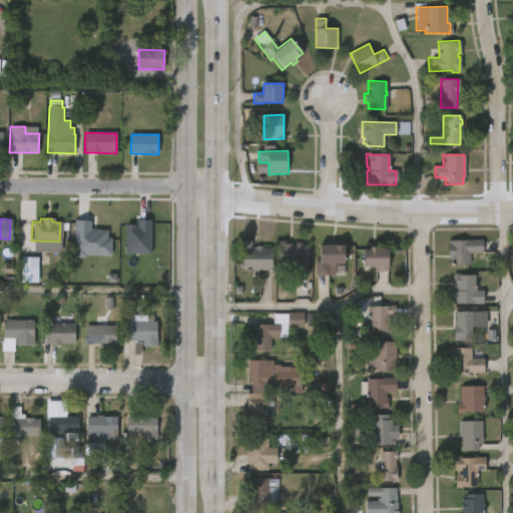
[(109,258),(110,230),(90,229),(91,221),(74,220),(74,257),(109,258)]
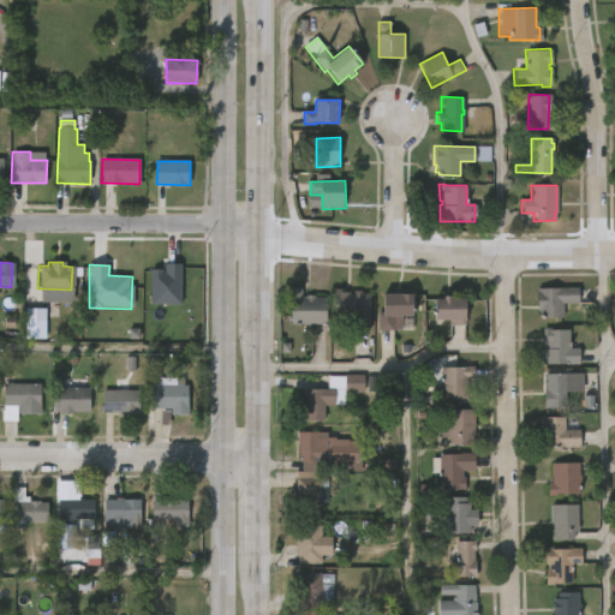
[(181,264),(163,264),(163,269),(150,269),(150,304),(181,304),(181,264)]
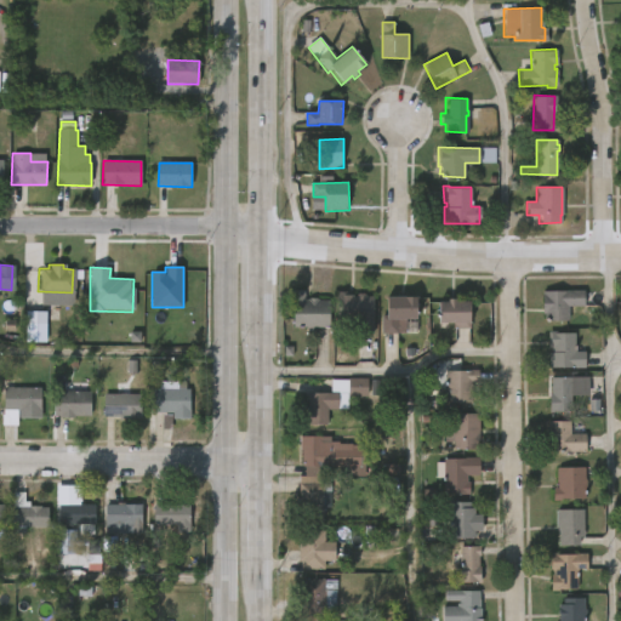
[(306,289),(306,300),(309,300),(309,297),(330,298),(330,326),(294,326),(294,289),(306,289)]
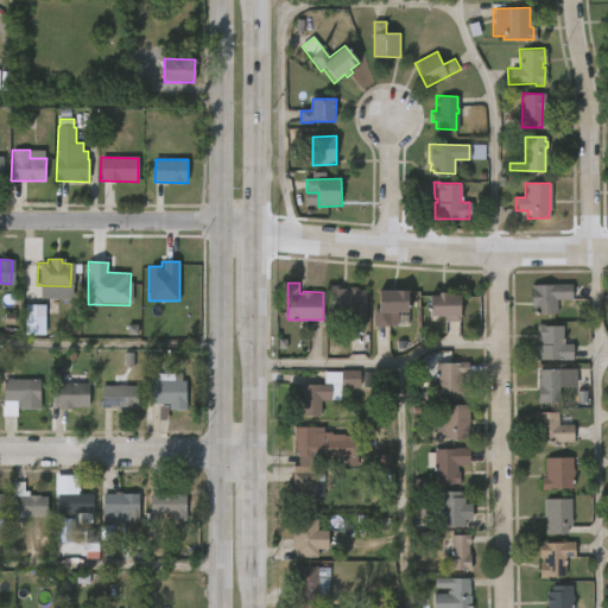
[(341,284),(341,287),(347,287),(347,289),(350,289),(350,286),(367,289),(367,325),(350,325),(350,310),(331,310),(331,284),(341,284)]
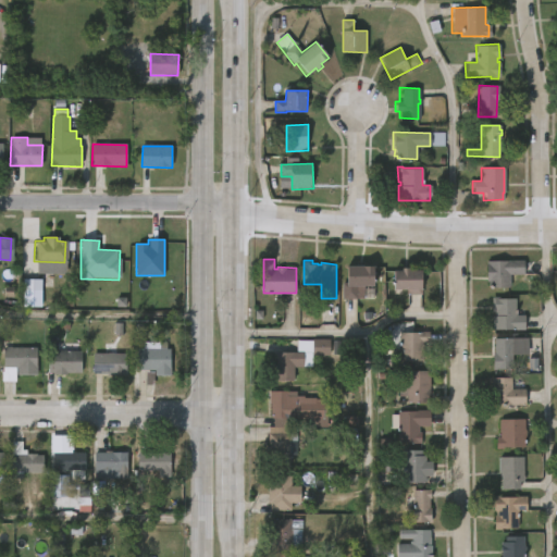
[(509,274),(509,287),(489,287),(489,281),(485,281),(485,260),(522,260),(522,274),(509,274)]
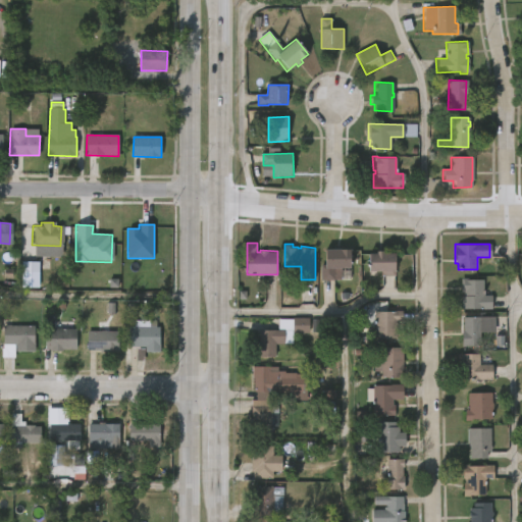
[(335,280),(322,279),(322,263),(326,263),(327,247),(352,247),(352,266),(342,266),(342,278),(335,278),(335,280)]
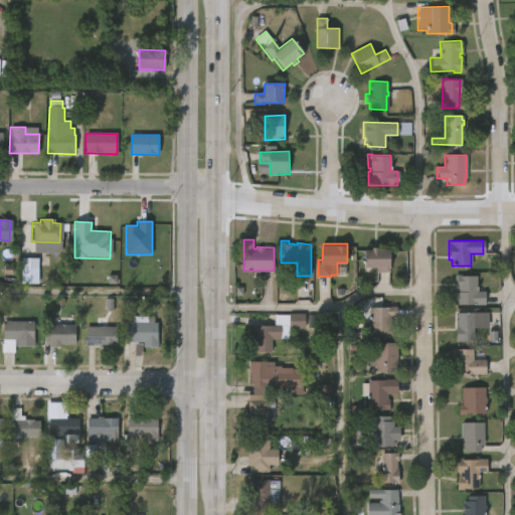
[(378,245),(377,247),(392,247),(391,272),(377,272),(377,266),(366,266),(366,247),(373,247),(373,245),(378,245)]
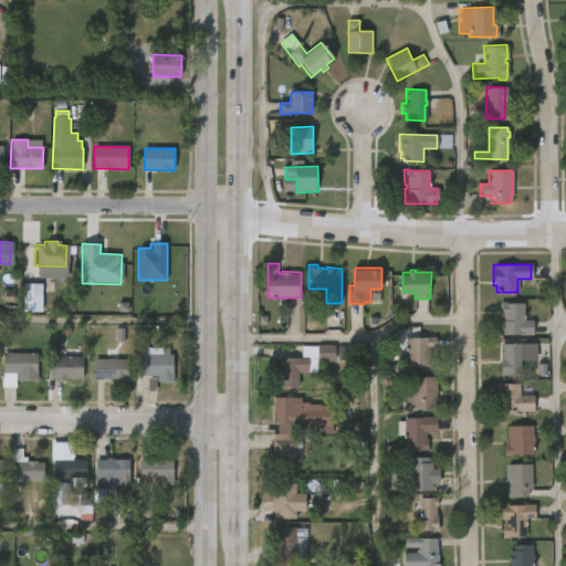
[(523,302),(524,320),(532,320),(533,335),(499,335),(499,322),(501,321),(501,316),(499,316),(498,302),(523,302)]
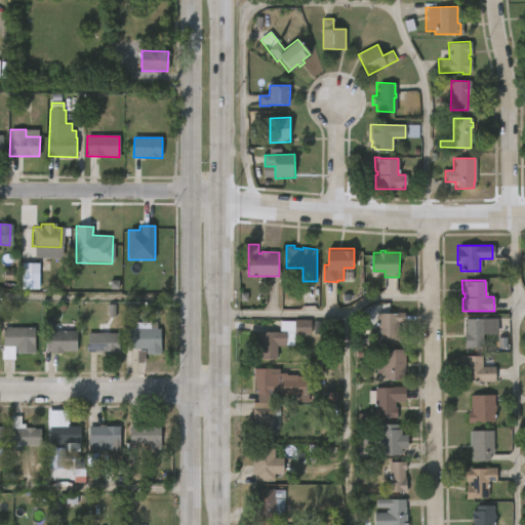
[(393,339),(377,339),(377,312),(405,312),(405,322),(400,322),(400,339),(393,339)]
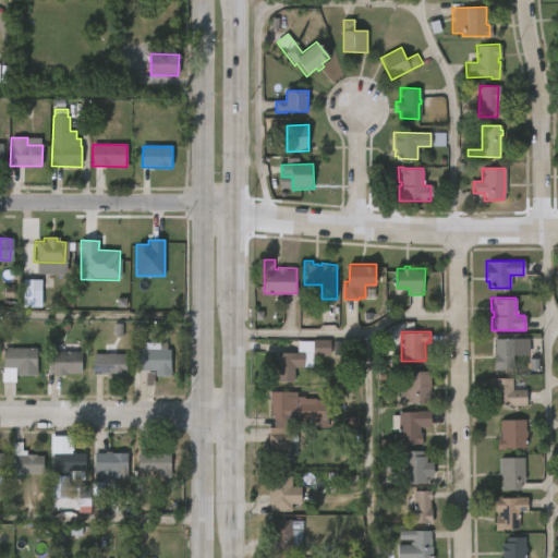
[(512,371),(493,371),(494,339),(512,339),(512,371)]
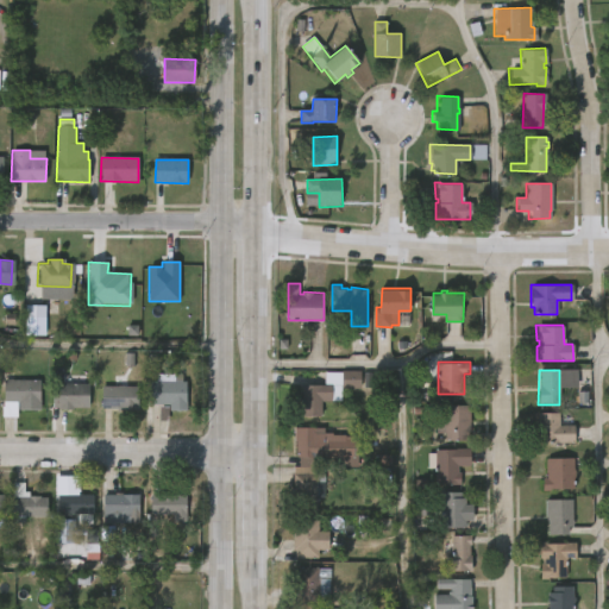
[(183,372),(183,381),(187,381),(187,409),(170,409),(170,405),(150,405),(150,381),(175,381),(175,372),(183,372)]
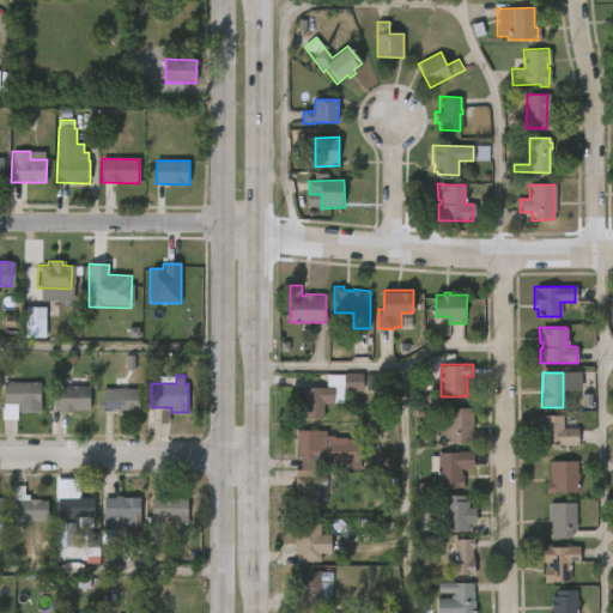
[(38,382),(37,411),(19,411),(19,405),(14,405),(14,425),(0,424),(2,382),(38,382)]
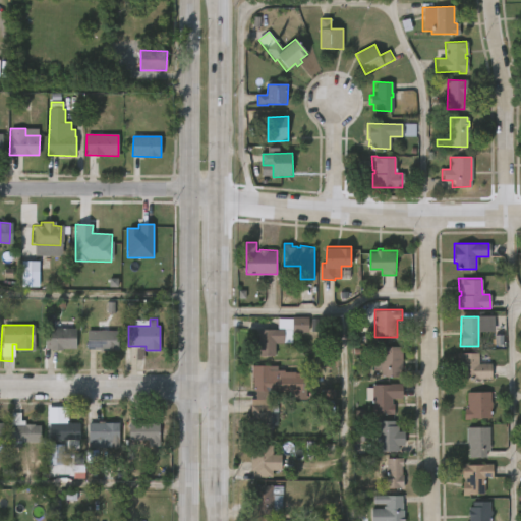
[(73,328),(73,349),(49,350),(49,348),(43,348),(43,328),(73,328)]
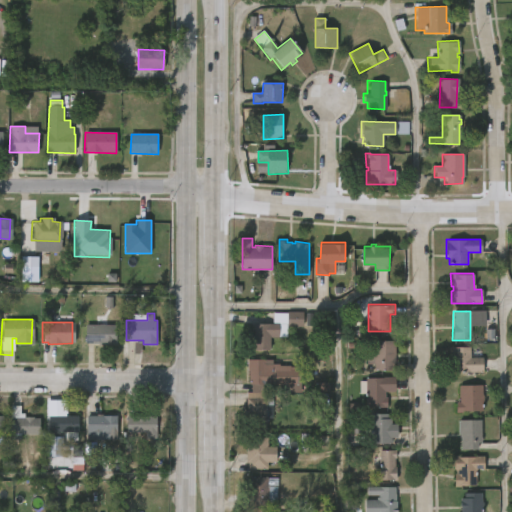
[(102,324),(114,325),(114,345),(83,343),(83,324),(102,324)]
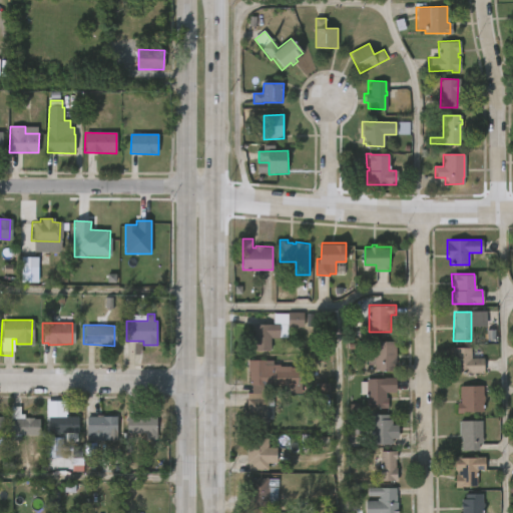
[(270,351),(247,351),(247,336),(252,336),(252,325),(278,325),(278,339),(270,339),(270,351)]
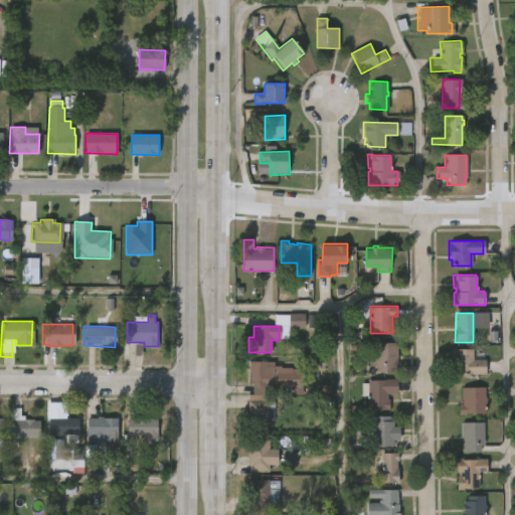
[(398,362),(398,371),(377,372),(377,366),(370,366),(370,358),(377,358),(377,342),(398,342),(398,362)]
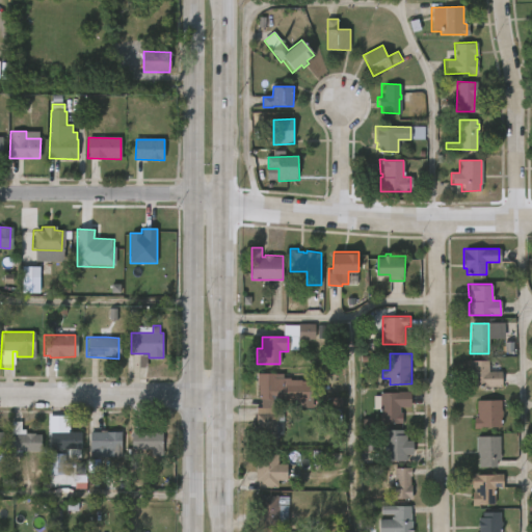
[(487,361),(487,363),(497,363),(497,372),(501,372),(500,388),(480,388),(480,383),(477,383),(477,388),(471,388),(471,378),(469,378),(469,361),(487,361)]
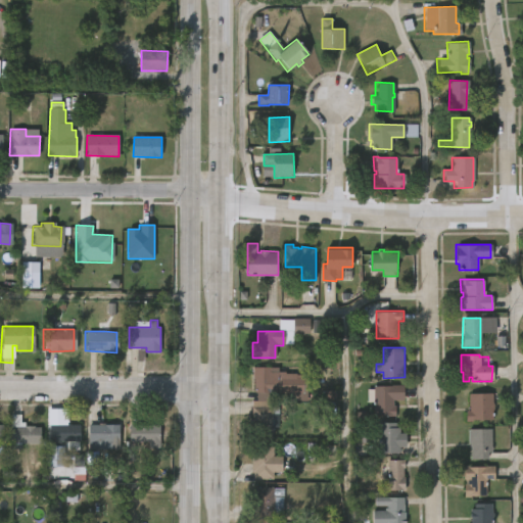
[(279,367),(279,371),(286,371),(286,373),(297,373),(297,374),(304,374),(304,376),(307,376),(308,400),(257,401),(257,392),(254,392),(254,367),(279,367)]
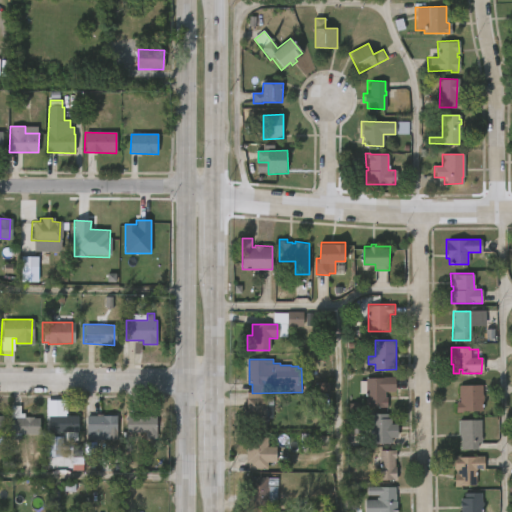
[(396,376),(396,391),(386,391),(386,396),(388,397),(388,406),(366,406),(366,393),(360,393),(360,380),(366,380),(366,378),(396,376)]
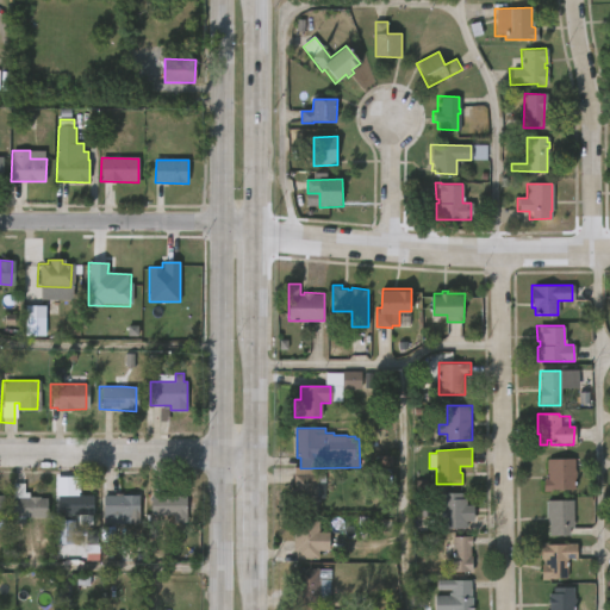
[(573,468),(573,471),(574,471),(574,486),(573,486),(573,490),(542,491),(542,479),(546,479),(546,459),(573,459),(573,468)]
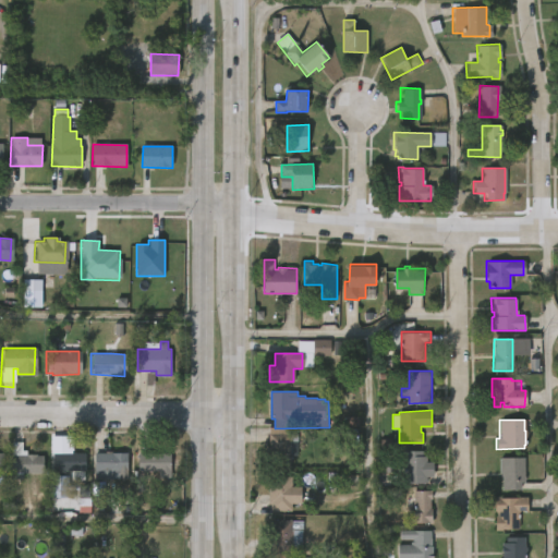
[(288,472),(270,472),(270,433),(291,433),(292,468),(288,468),(288,472)]
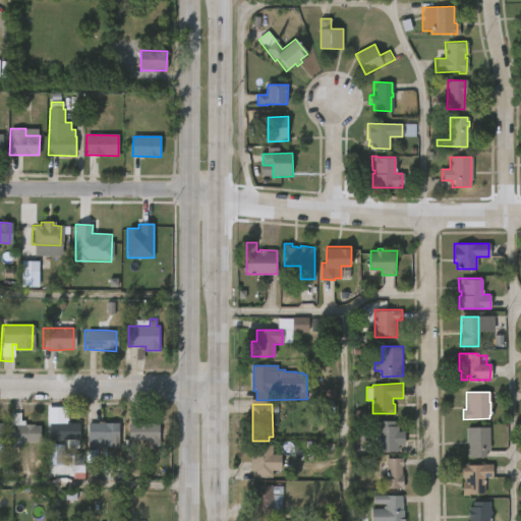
[(63,408),(62,422),(77,423),(76,446),(65,446),(65,447),(47,445),(48,436),(45,436),(46,422),(49,422),(50,408),(63,408)]
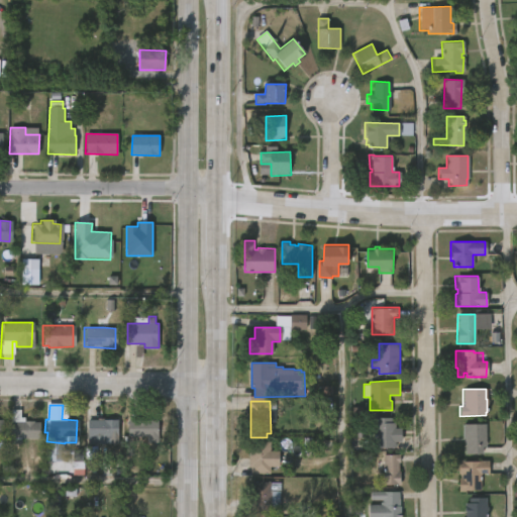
[(97,410),(97,418),(101,418),(101,419),(116,419),(116,442),(86,442),(86,436),(85,436),(85,408),(97,408),(97,410)]
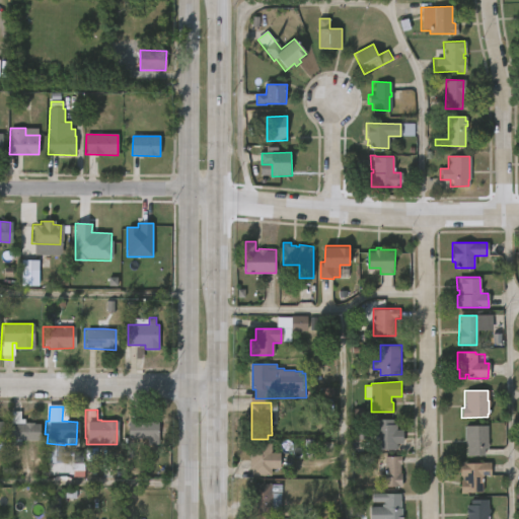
[(395,419),(394,424),(398,424),(397,431),(399,431),(397,449),(381,449),(381,443),(377,443),(377,419),(395,419)]
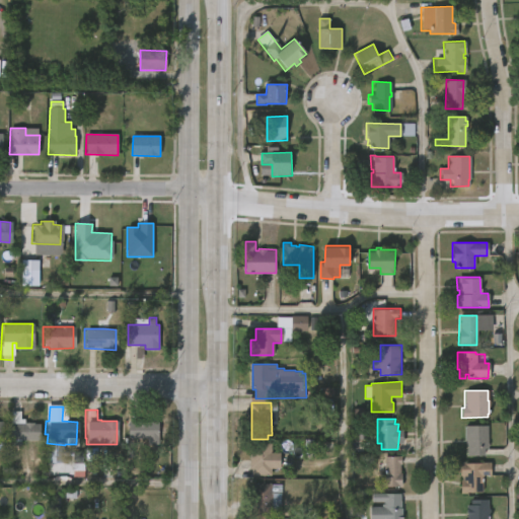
[(41,423),(41,440),(22,439),(21,445),(10,445),(11,423),(25,423),(25,422),(41,423)]
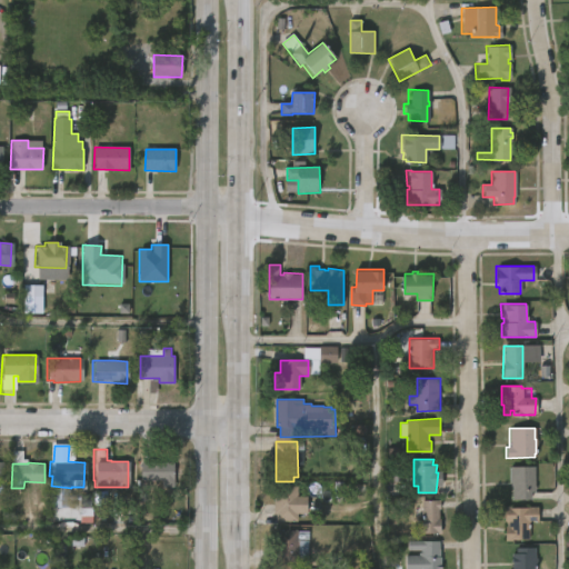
[(171,462),(171,488),(159,488),(159,480),(139,480),(139,462),(171,462)]
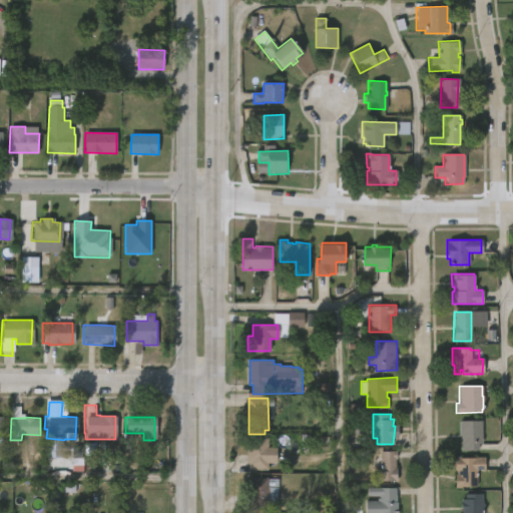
[(480,421),(480,434),(488,434),(488,444),(477,444),(477,450),(460,450),(459,421),(480,421)]
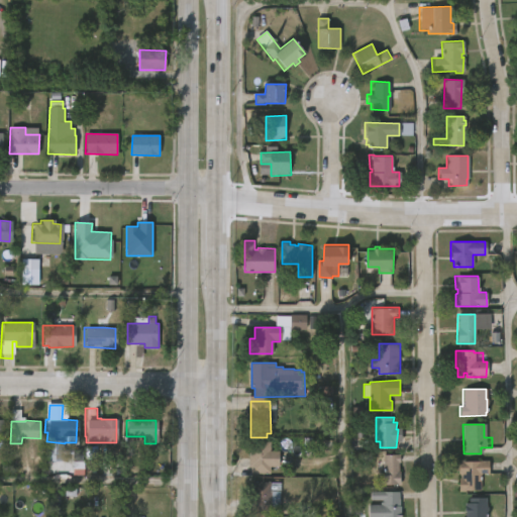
[(63,441),(46,441),(46,462),(64,462),(63,441)]
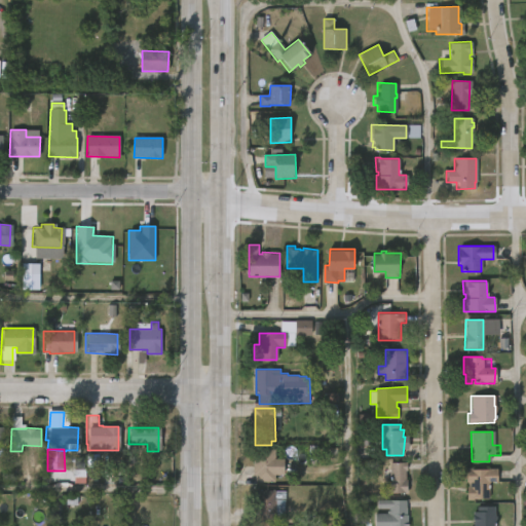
[(284,470),(284,475),(275,474),(274,482),(256,482),(256,475),(254,475),(255,449),(275,449),(275,458),(284,458),(284,470)]
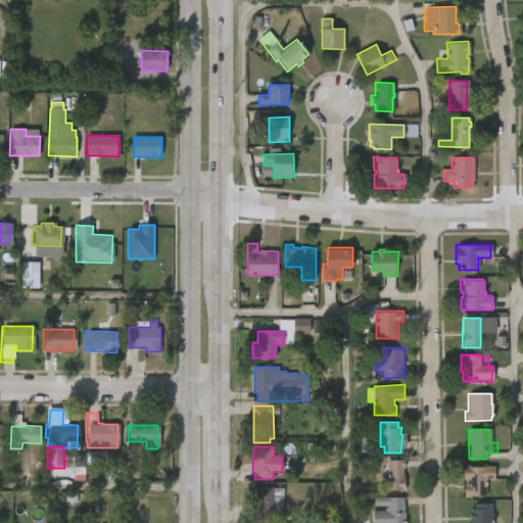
[(84,473),(84,456),(74,456),(74,473),(84,473)]
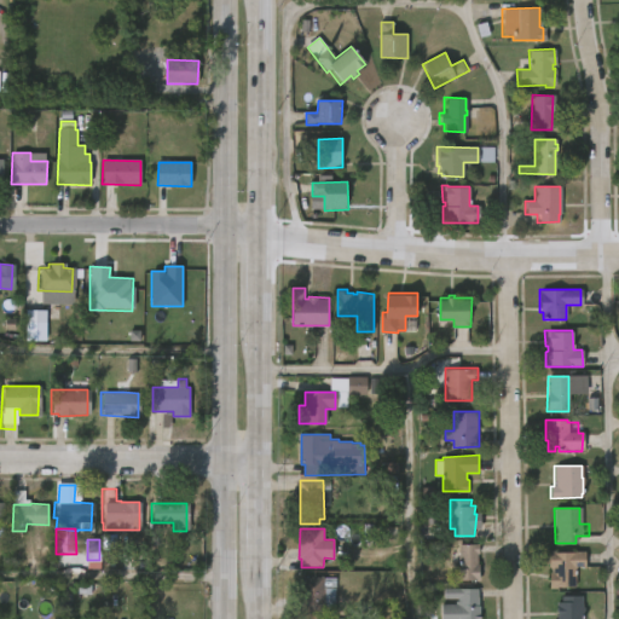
[(479,554),(479,563),(481,563),(481,580),(456,580),(456,568),(460,568),(460,544),(479,544),(479,554)]
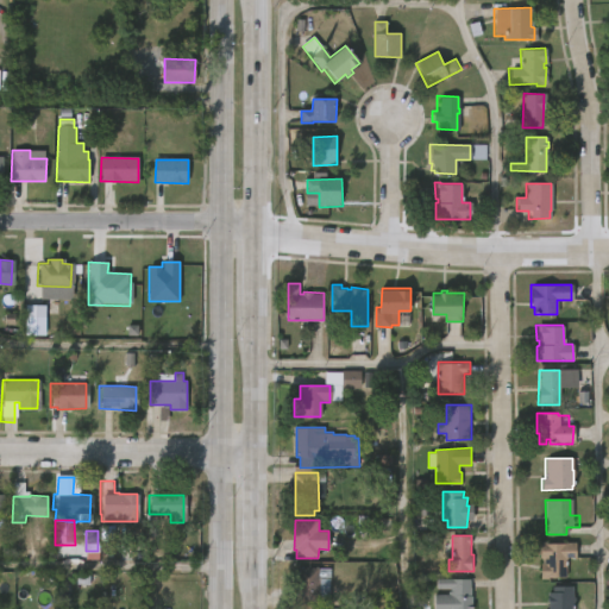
[(573,541),(575,559),(565,559),(565,578),(538,578),(538,564),(540,564),(540,559),(538,559),(538,542),(573,541)]
